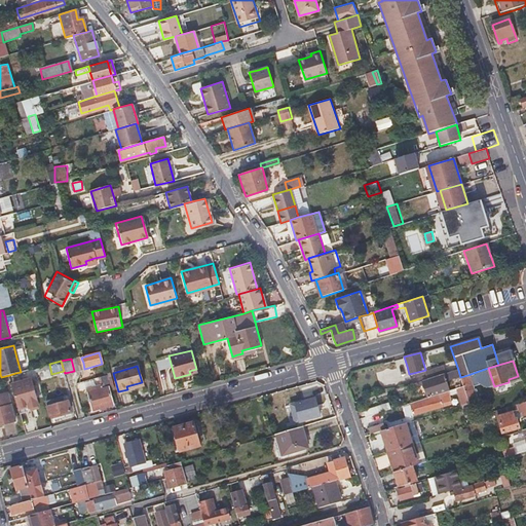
[(426,374),(428,379),(443,374),(447,373),(445,367),(426,372),(426,374)]
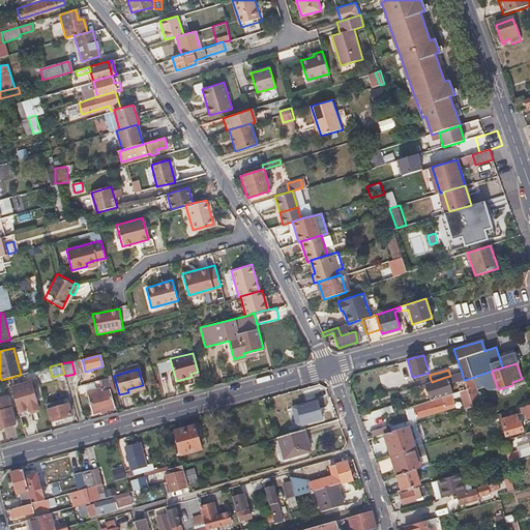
[(467,389),(464,380),(462,373),(453,375),(459,392),(467,389)]
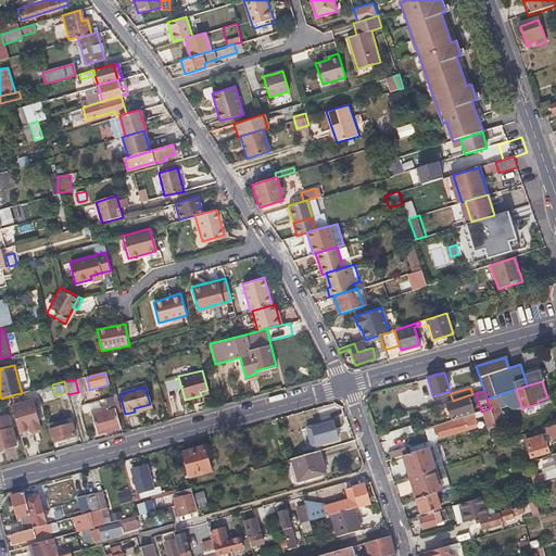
[(19,404),(16,394),(10,396),(13,406),(16,405),(19,404)]
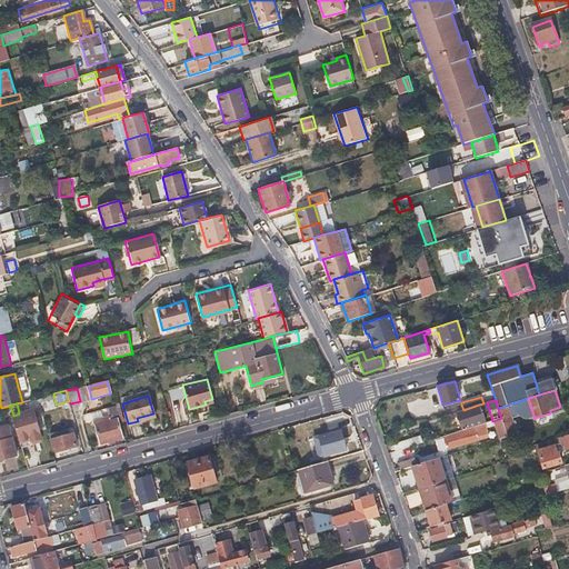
[(445,410),(446,415),(457,411),(463,410),(461,405),(445,410)]
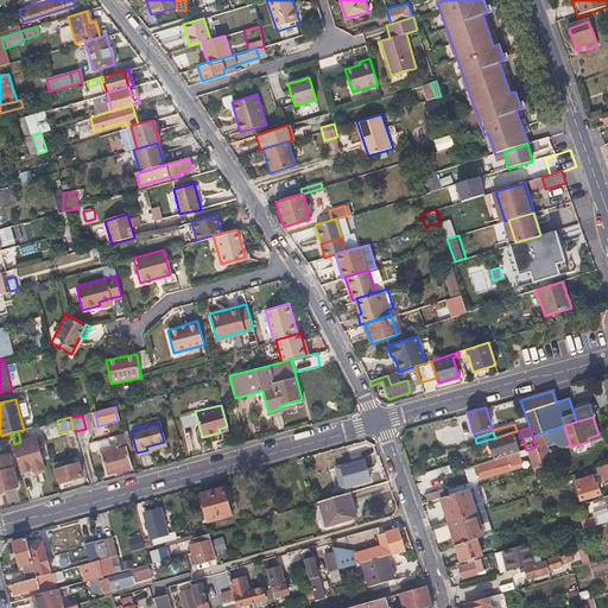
[(506,456),(517,453),(519,453),(512,432),(495,438),(488,439),(494,460),(506,456)]
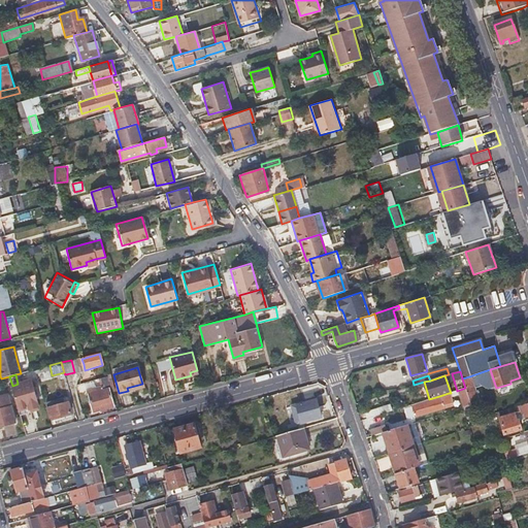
[(462,378),(465,388),(471,404),(477,401),(470,377),(469,376),(462,378)]
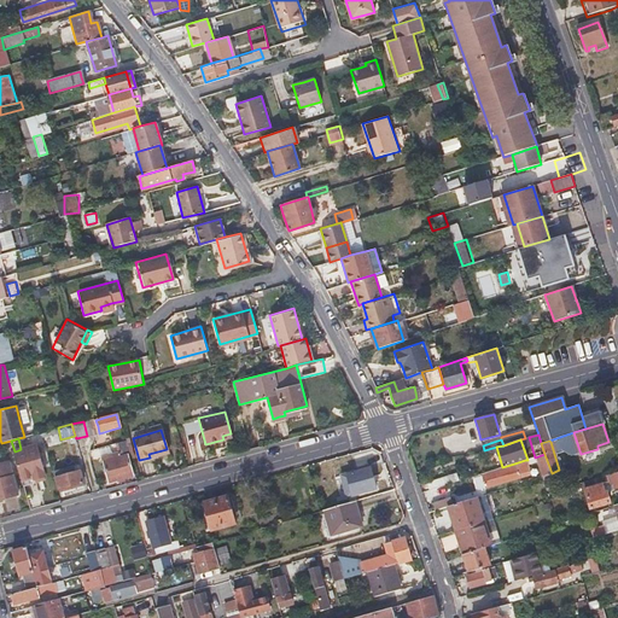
[(18,450),(19,456),(22,464),(40,459),(36,445),(21,449),(18,450)]
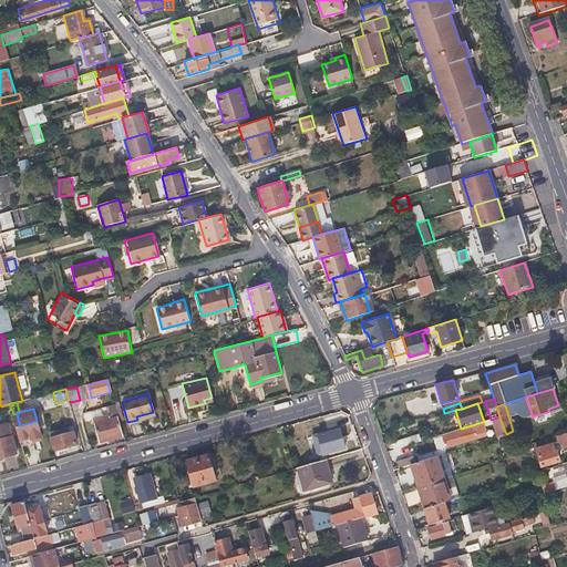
[(506,434),(500,416),(491,420),(497,439),(506,435),(506,434)]
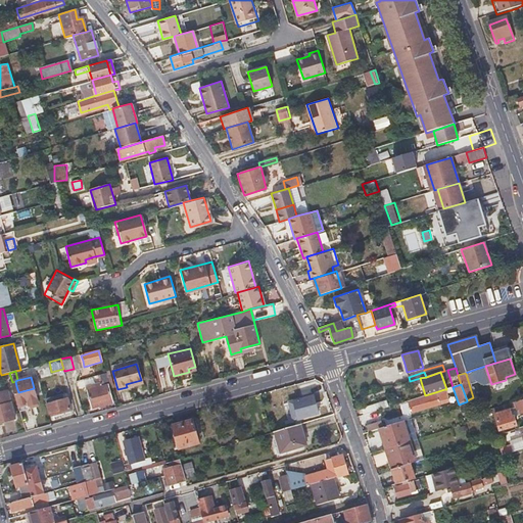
[(92,408),(101,405),(111,401),(107,386),(88,391),(92,408)]
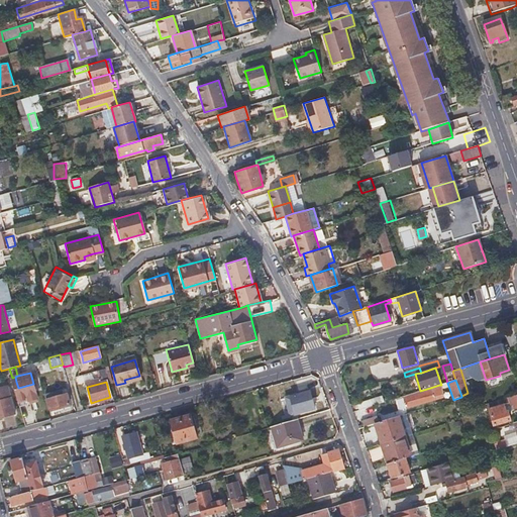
[(442,397),(439,385),(430,388),(431,390),(401,398),(404,408),(442,397)]
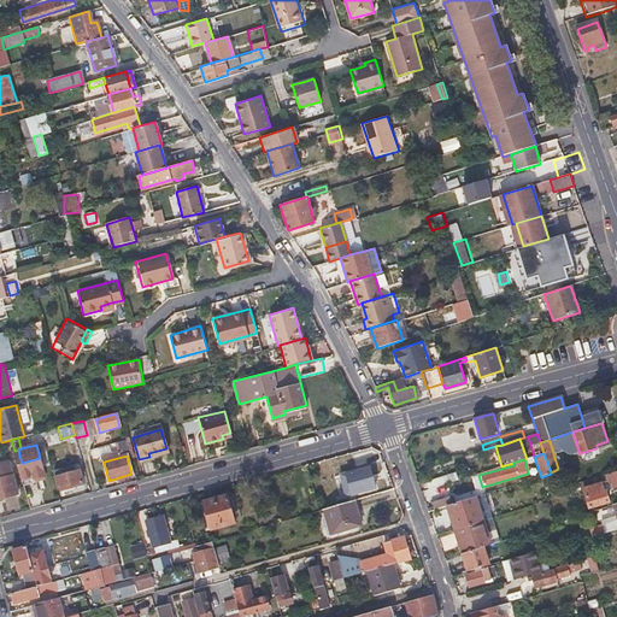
[(0,498),(17,494),(9,463),(0,464),(0,498)]
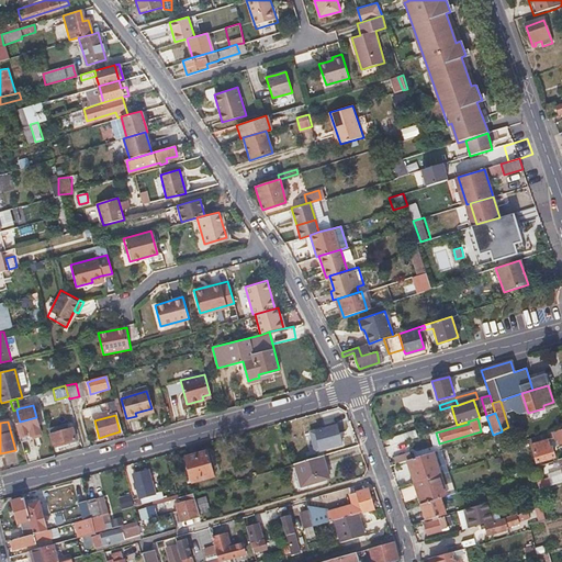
[(435,426),(436,431),(451,426),(450,422),(435,426)]
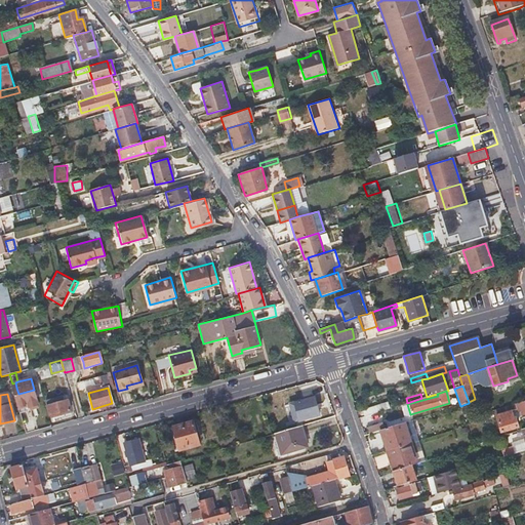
[(299,419),(310,416),(319,413),(314,396),(294,401),(299,419)]
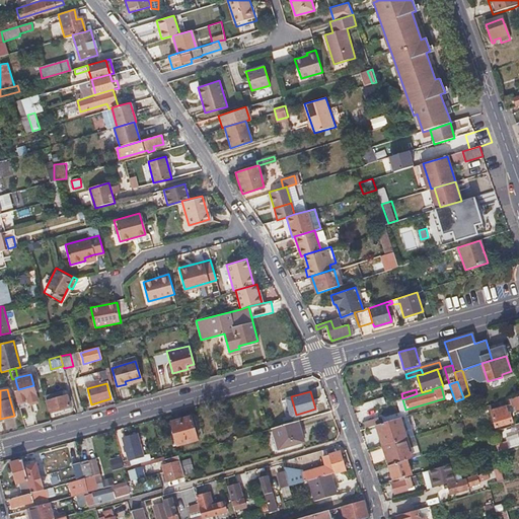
[(70,406),(69,400),(68,395),(64,396),(63,392),(46,397),(50,412),(70,406)]
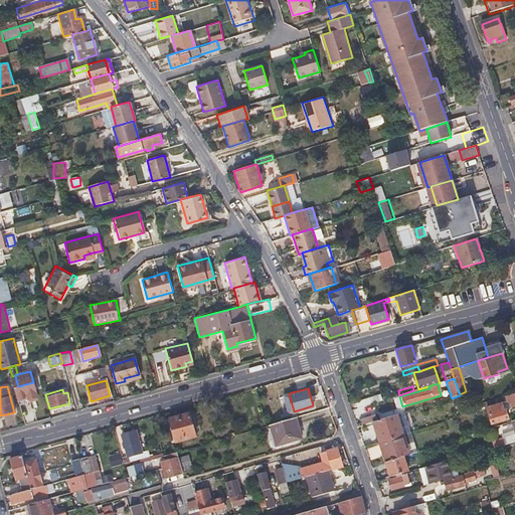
[(512,407),(514,405),(514,392),(506,395),(509,404),(511,403),(512,407)]
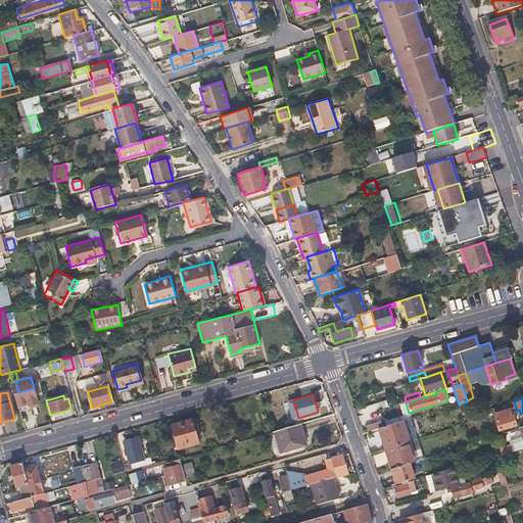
[(378,410),(377,407),(376,405),(361,409),(362,415),(378,410)]
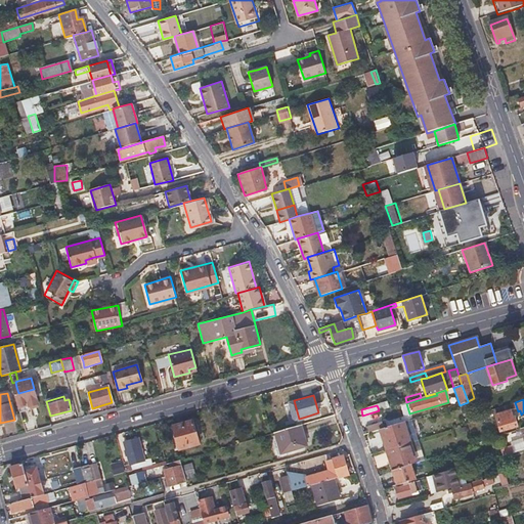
[(500,430),(509,427),(517,425),(515,417),(512,418),(509,408),(495,412),(500,430)]
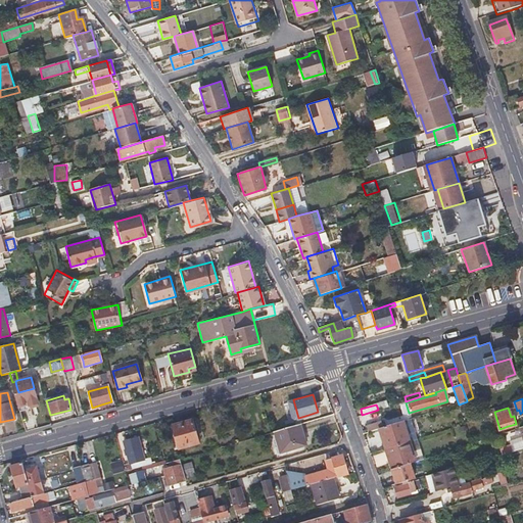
[(415,418),(402,421),(410,441),(417,439),(422,437),(415,418)]
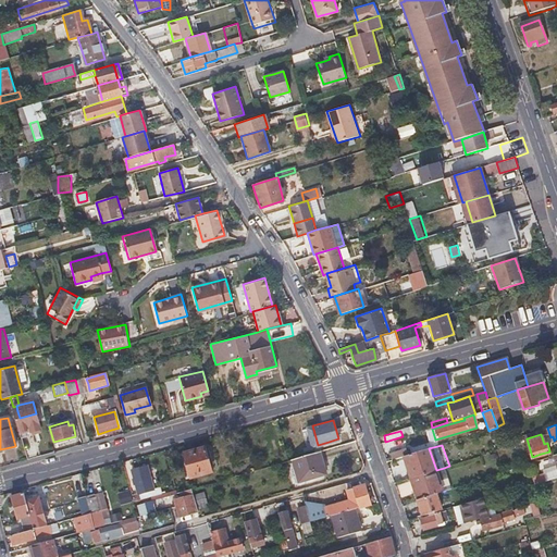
[(188,477),(200,473),(211,470),(205,446),(182,453),(188,477)]
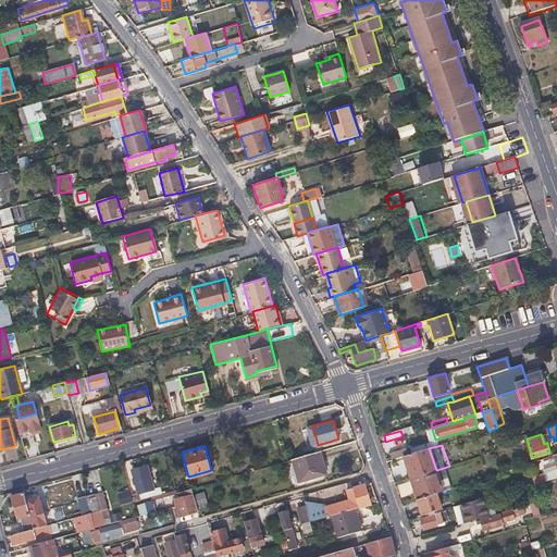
[(391,460),(403,456),(407,455),(405,448),(388,453),(391,460)]
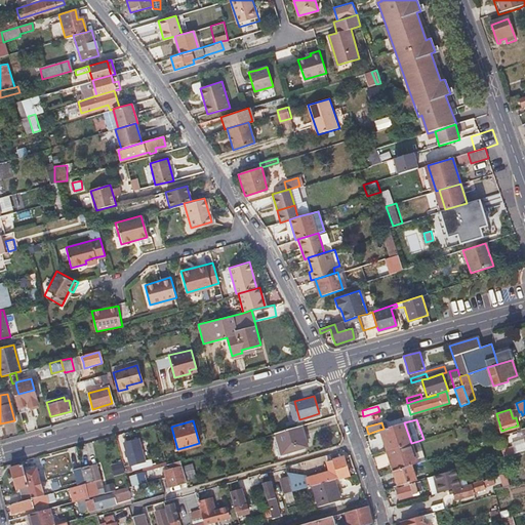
[(379,430),(388,450),(411,443),(404,422),(384,429),(379,430)]
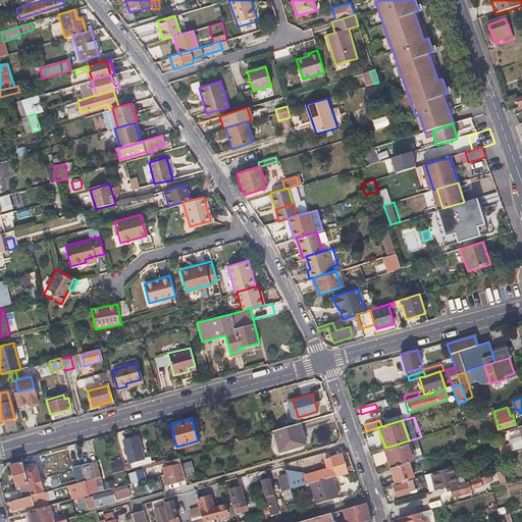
[(273,430),(276,440),(279,451),(305,444),(299,423),(273,430)]
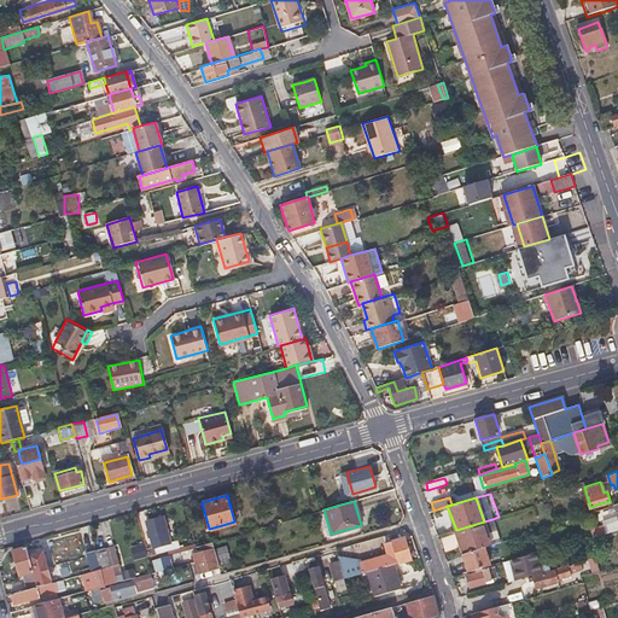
[(151,547),(159,544),(168,541),(161,517),(145,522),(151,547)]
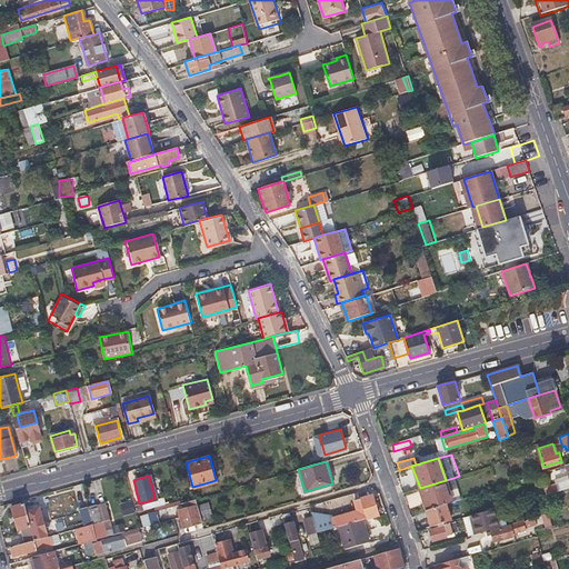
[(446,480),(453,501),(460,499),(453,478),(446,480)]
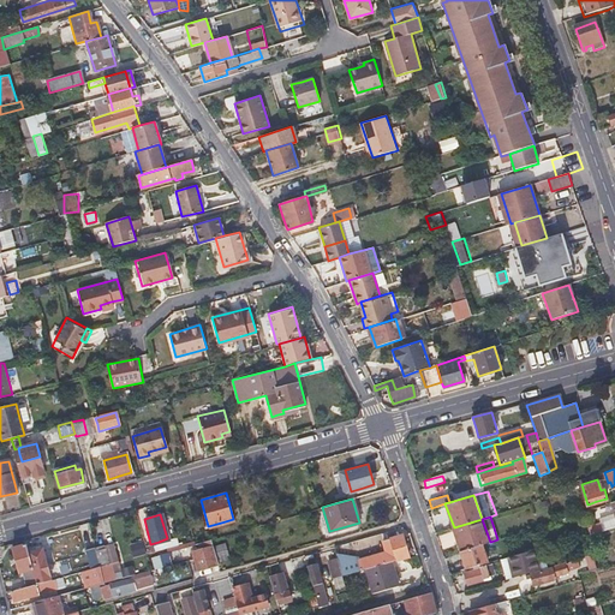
[(454,527),(461,550),(483,544),(490,542),(482,519),(454,527)]
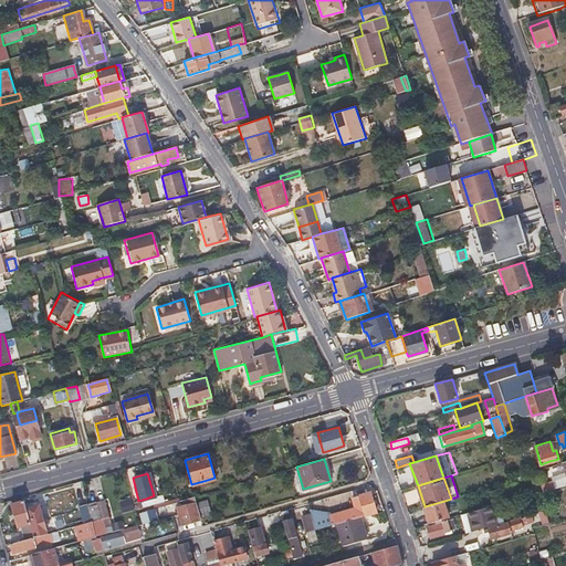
[(549,499),(546,491),(538,493),(542,501),(549,499)]
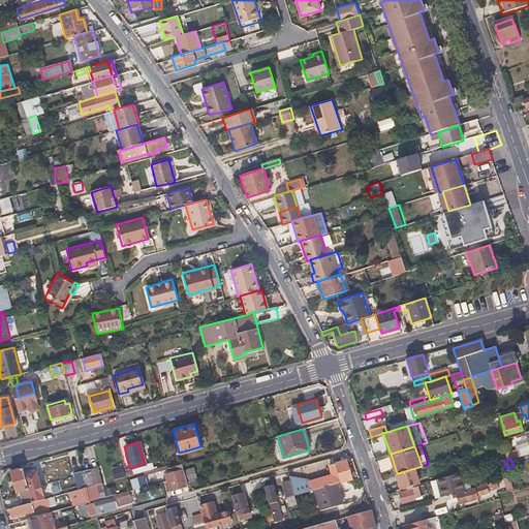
[(297,476),(288,474),(291,483),(294,494),(315,488),(336,483),(351,478),(346,460),(329,464),(332,474),(308,480),(308,478),(297,476)]
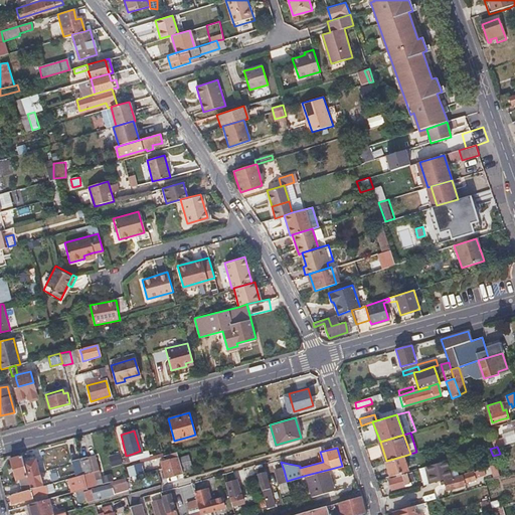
[(484,450),(490,467),(496,465),(493,456),(490,449),(484,450)]
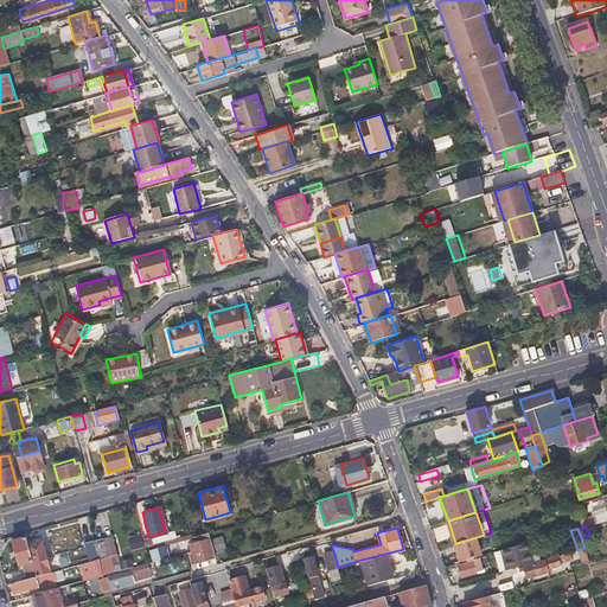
[(197,541),(189,543),(195,561),(215,555),(208,531),(196,535),(197,541)]
